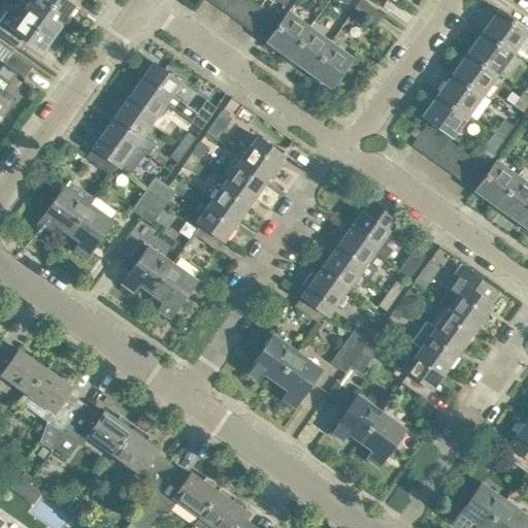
[(31,0),(28,5),(60,28),(75,5),(68,0),(31,0)]
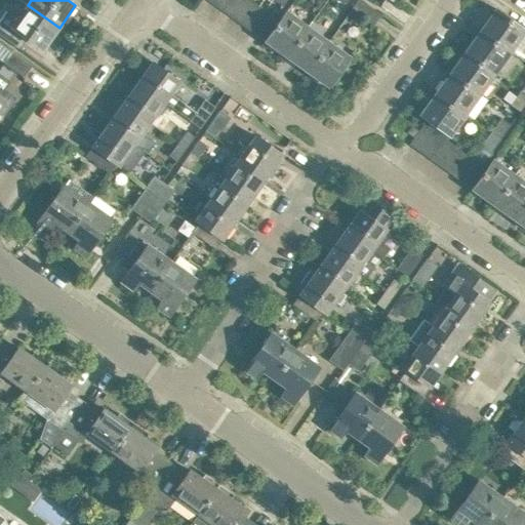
[(223,11),(230,0),(216,0),(214,5),(223,11)]
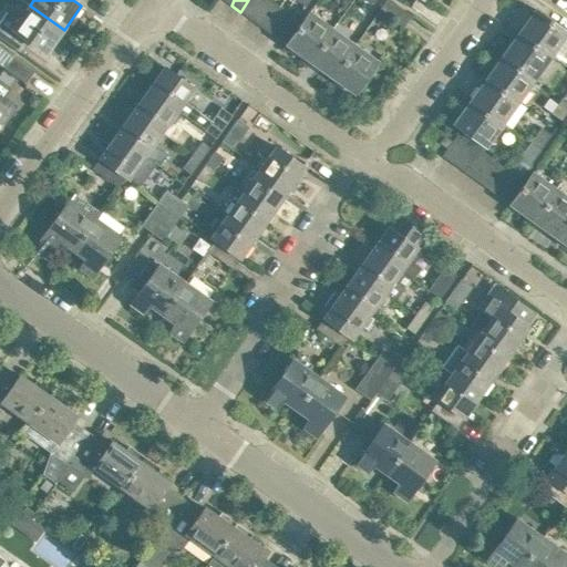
[(251,19),(264,0),(248,0),(240,12),(251,19)]
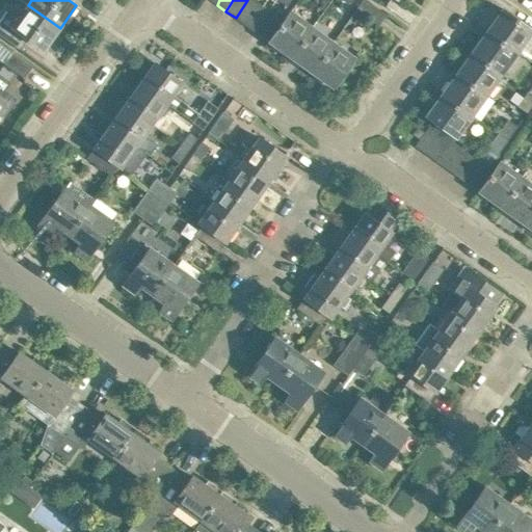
[(244,25),(259,4),(253,0),(247,0),(236,18),(244,25)]
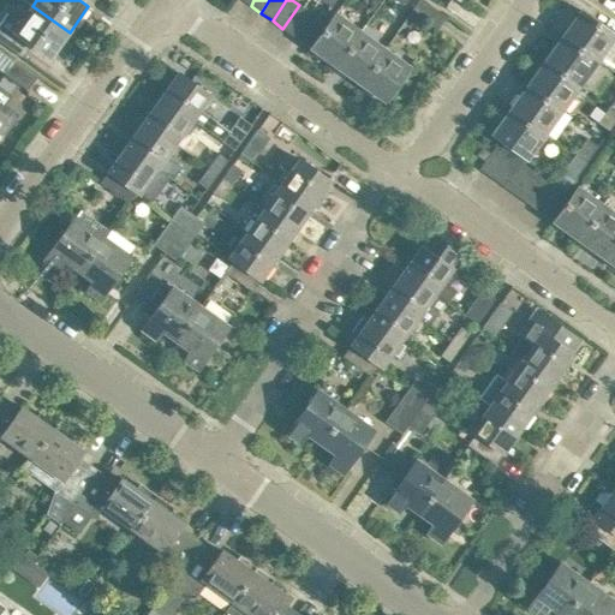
[(439,30),(447,18),(421,0),(412,12),(439,30)]
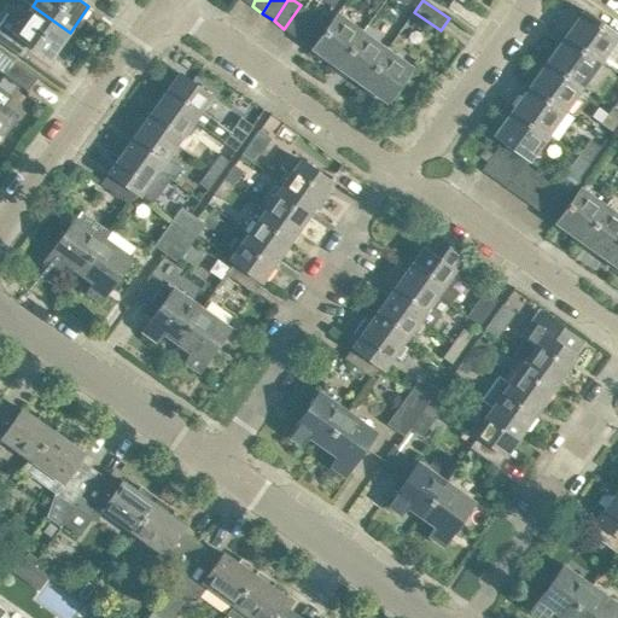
[(295,36),(312,13),(301,5),(284,29),(295,36)]
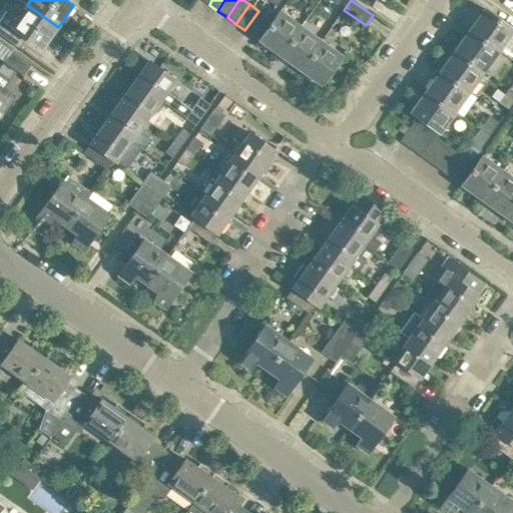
[(54,32),(58,27),(27,5),(14,23),(2,14),(0,17),(0,34),(14,44),(21,34),(42,49),(43,47),(48,50),(59,36),(54,32)]
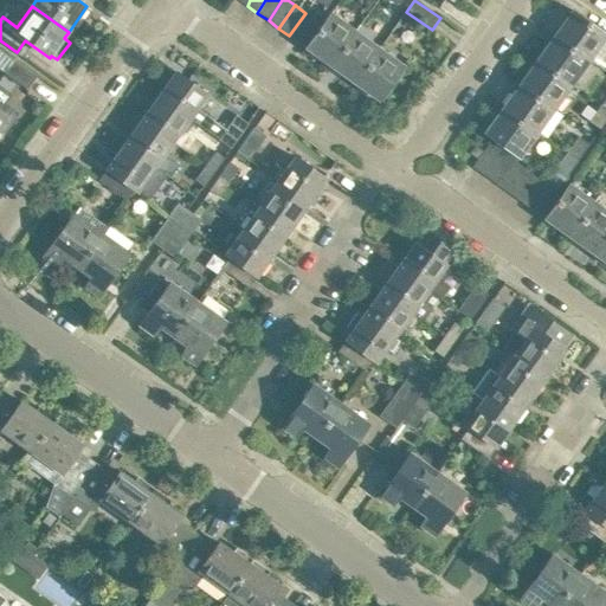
[(605,36),(605,33),(573,10),(555,34),(590,59),(605,36)]
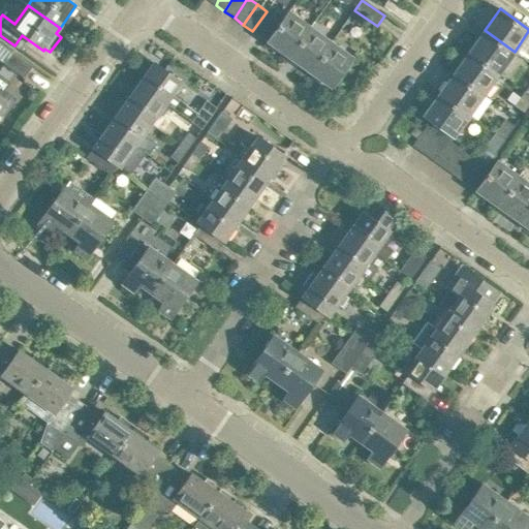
[(277,18),(267,11),(252,31),(262,38),(277,18)]
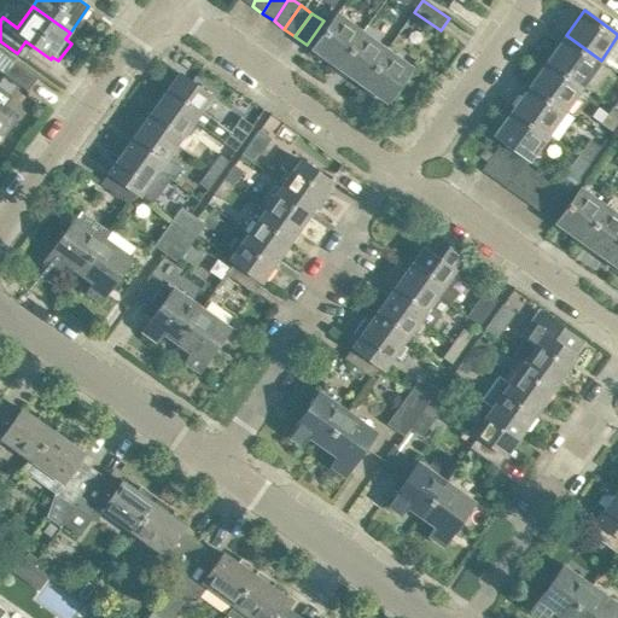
[(337,66),(362,31),(337,13),(312,48),(337,66)]
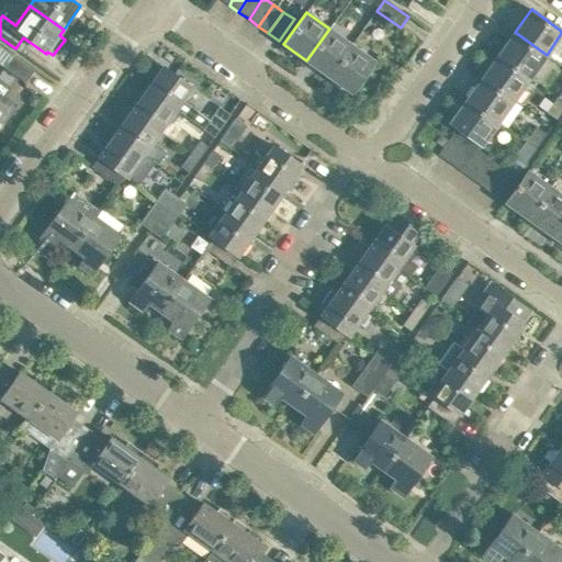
[(329,77),(352,45),(329,29),(306,60),(329,77)]
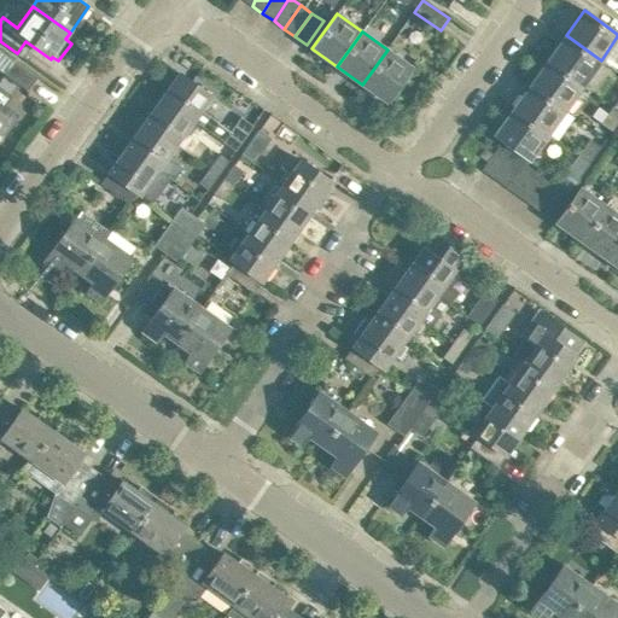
[(601,60),(566,35),(548,60),(583,86),(601,60)]
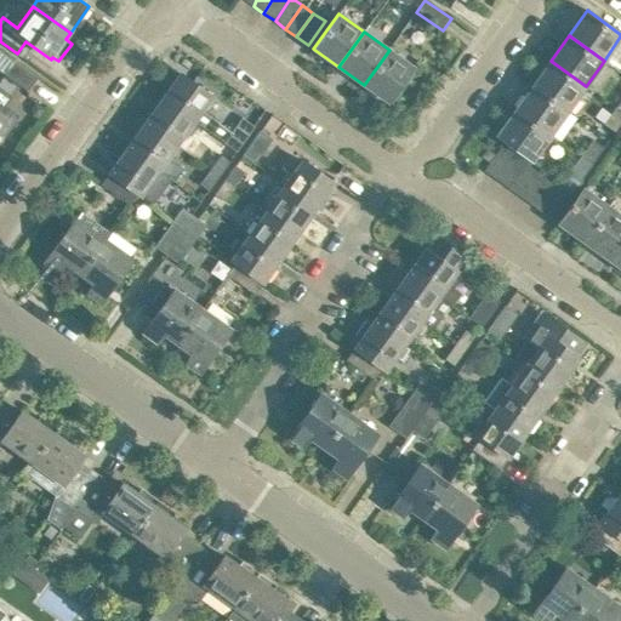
[(415,68),(389,50),(364,85),(389,103),(415,68)]
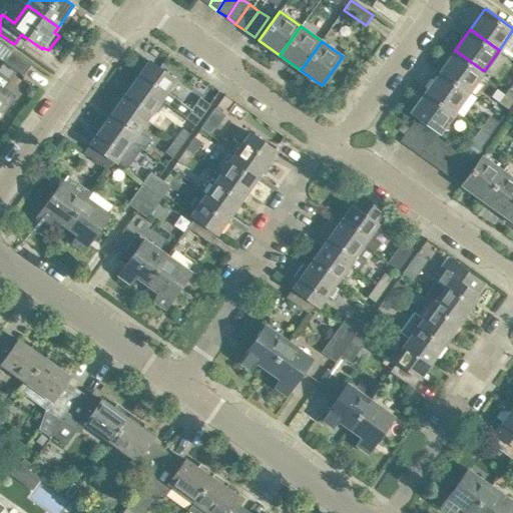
[(23,75),(31,64),(12,50),(4,61),(23,75)]
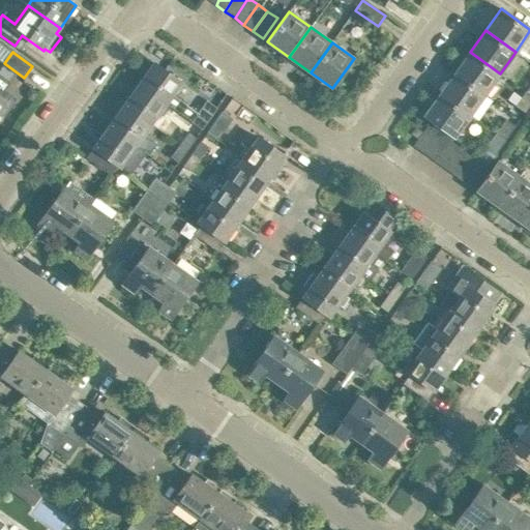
[(500,74),(470,52),(454,72),(486,94),(500,74)]
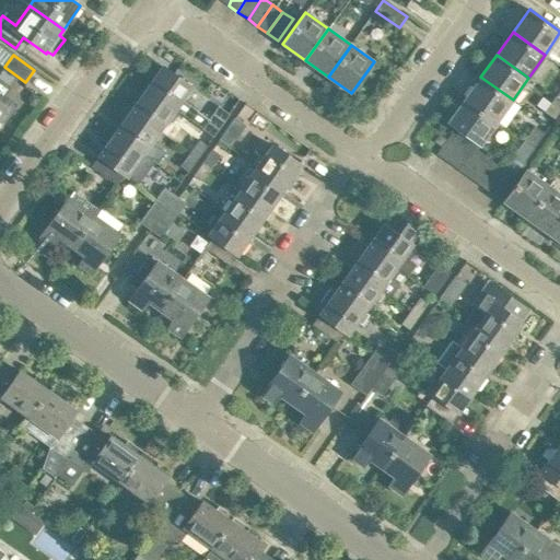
[(163,67),(147,89),(175,109),(188,118),(195,108),(183,100),(191,86),(163,67)]
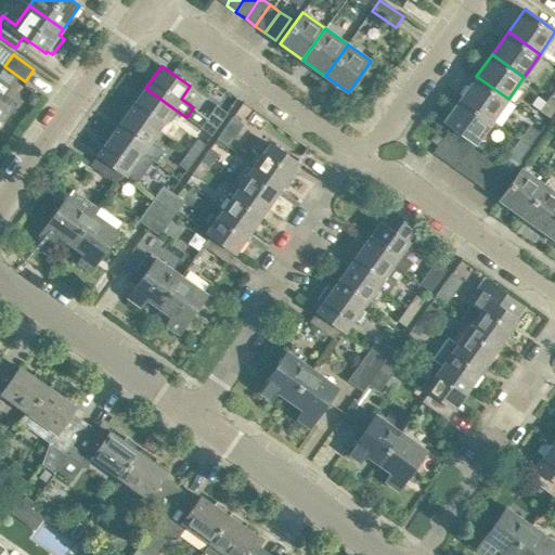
[(508,99),(476,76),(461,99),(492,121),(508,99)]
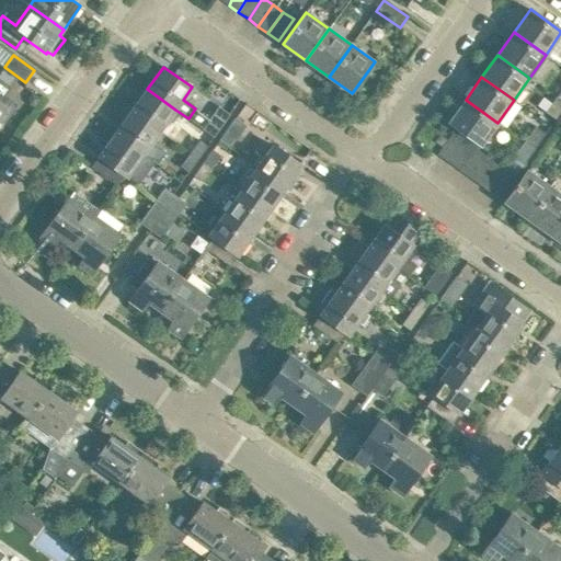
[(175,110),(147,89),(132,111),(160,132),(175,110)]
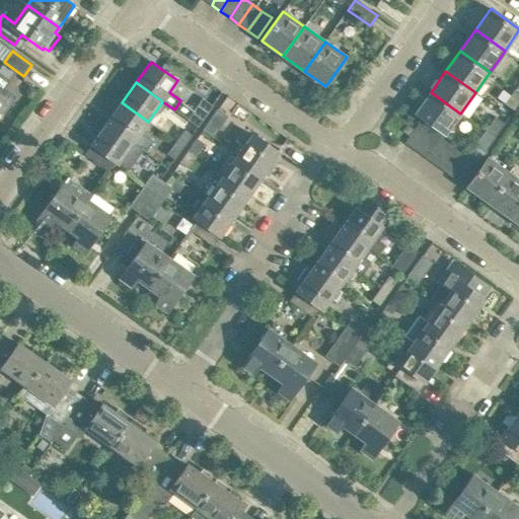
[(1,91),(0,89),(0,112),(4,115),(15,98),(3,89),(1,91)]
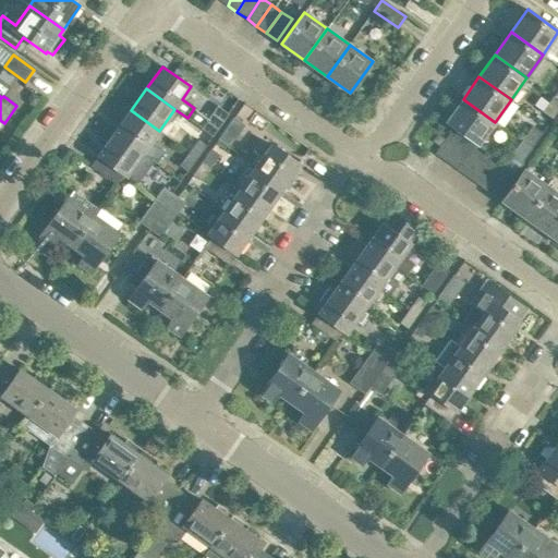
[(552,119),(557,110),(557,99),(554,96),(542,111),(552,119)]
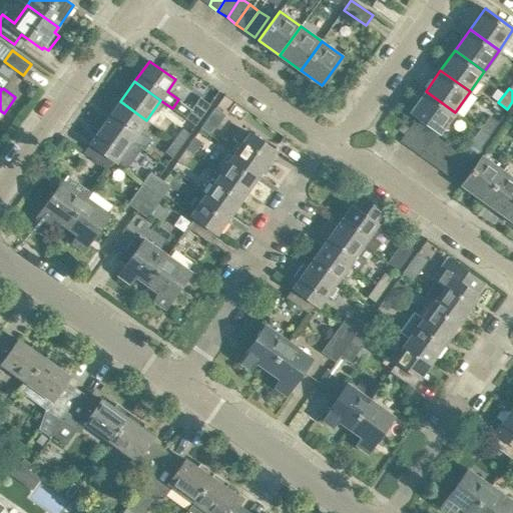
[(455,112),(426,91),(411,112),(440,133),(455,112)]
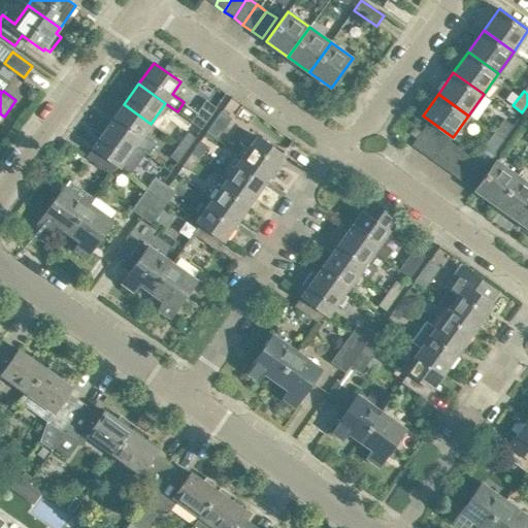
[(201,129),(217,107),(205,100),(191,121),(201,129)]
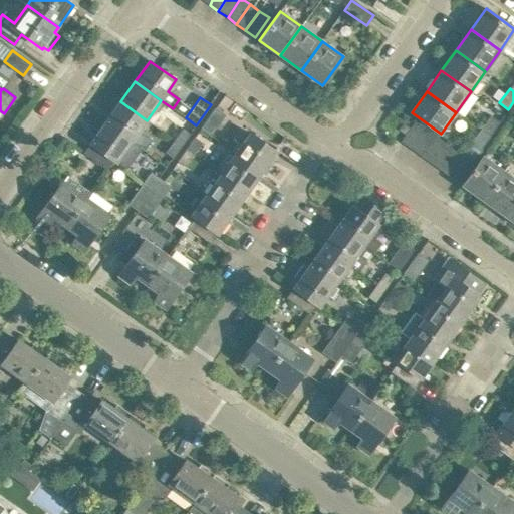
[(147,120),(120,101),(105,121),(132,141),(141,147),(146,150),(153,141),(139,131),(147,120)]
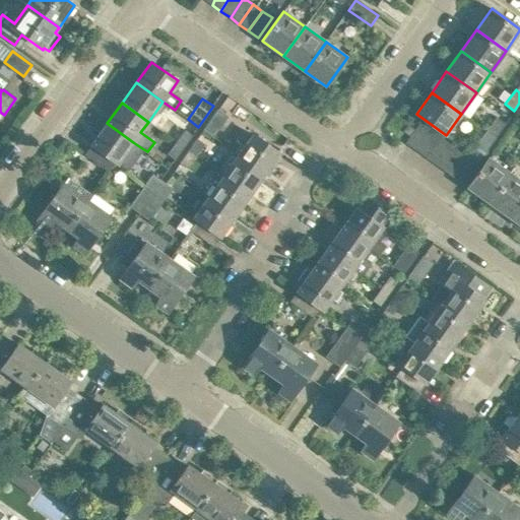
[(213,137),(229,116),(217,109),(203,130),(213,137)]
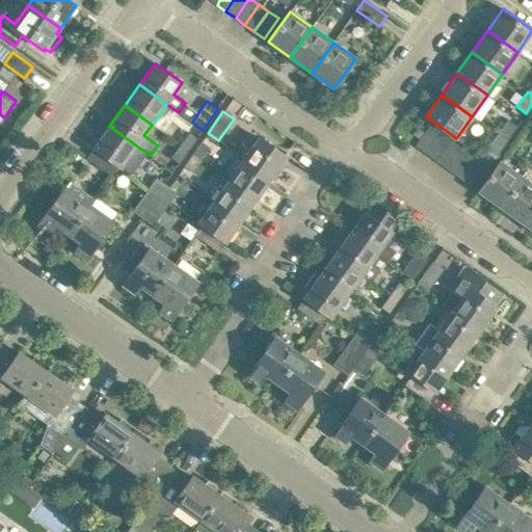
[(507,120),(497,134),(506,141),(516,127),(507,120)]
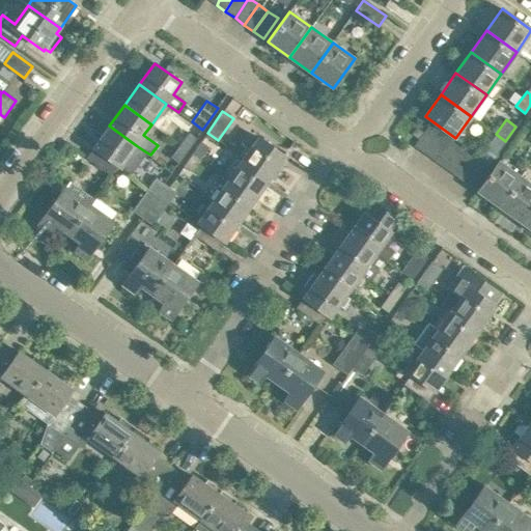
[(145,151),(136,145),(109,126),(94,147),(118,165),(130,173),(145,151)]
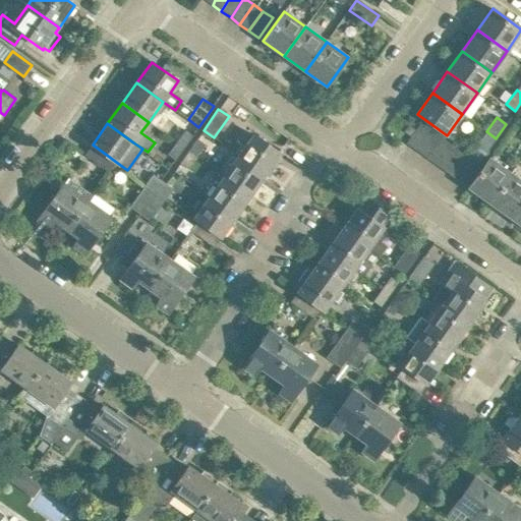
[(417,151),(431,131),(420,123),(406,143),(417,151)]
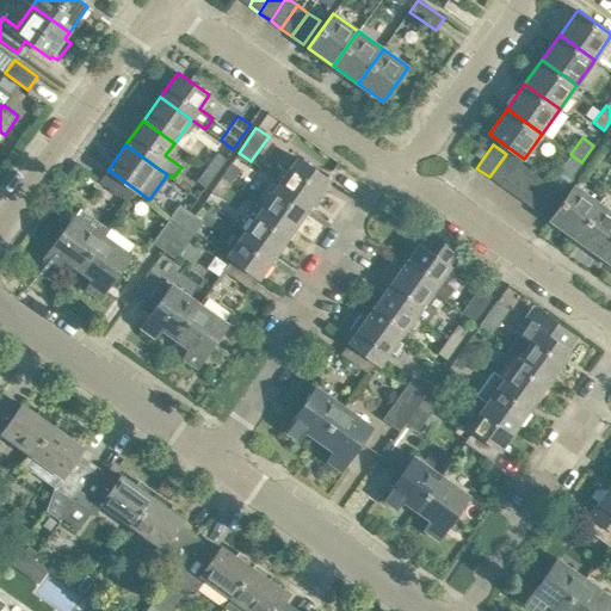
[(487,152),(480,147),(474,154),(481,159),(487,152)]
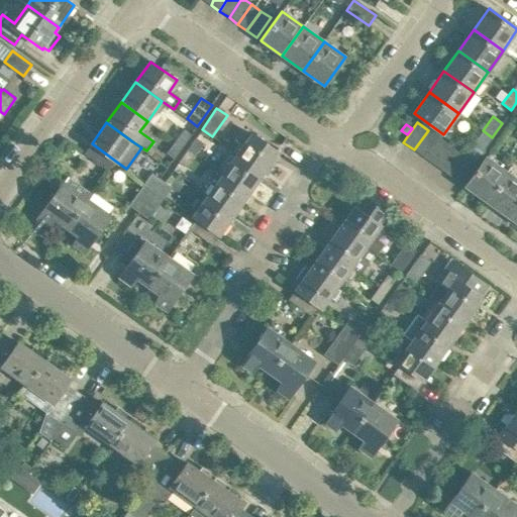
[(191,133),(184,128),(175,140),(183,145),(191,133)]
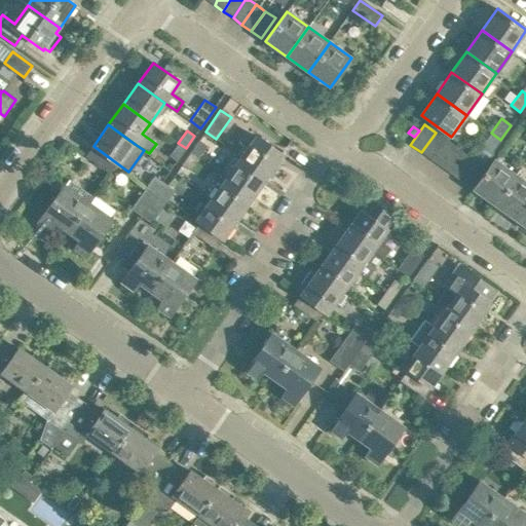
[(430,159),(445,139),(436,133),(421,152),(430,159)]
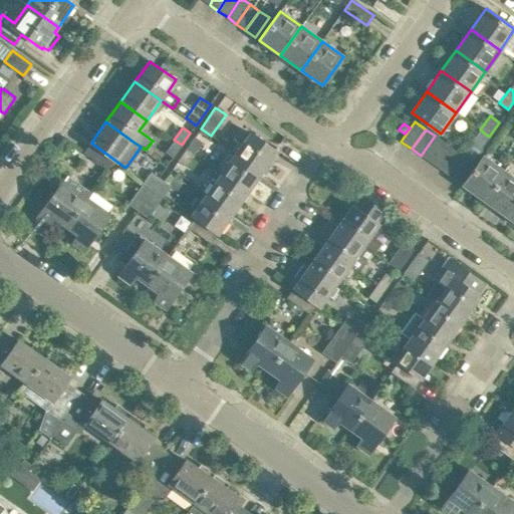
[(479,151),(489,137),(480,130),(470,145),(479,151)]
